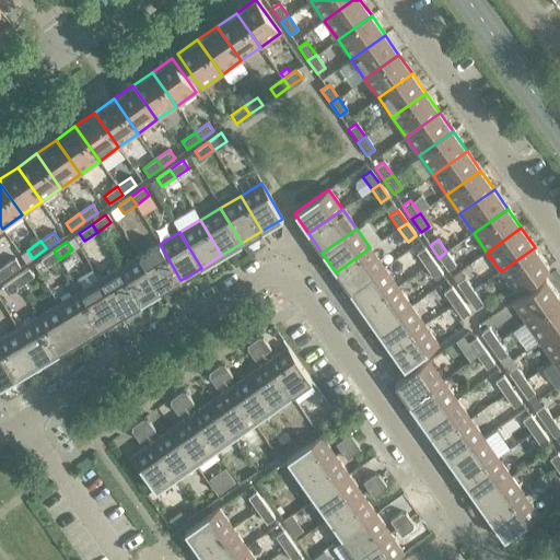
[(181,280),(160,244),(139,256),(161,292),(181,280)]
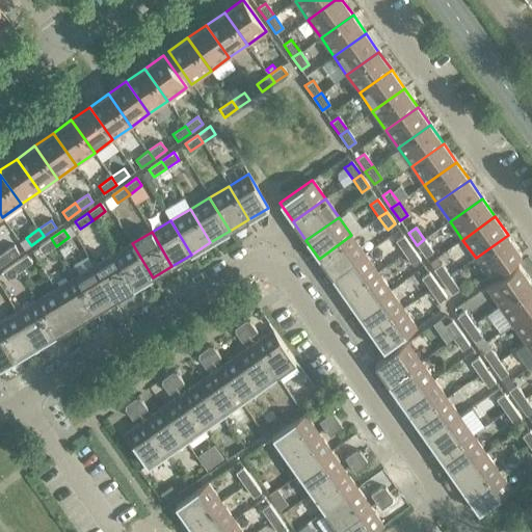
[(365,254),(351,235),(319,259),(331,276),(365,254)]
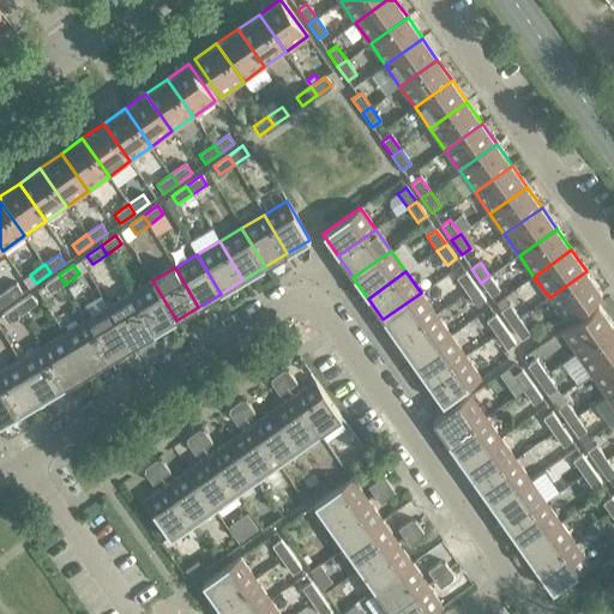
[(602,293),(587,271),(549,298),(565,320),(602,293)]
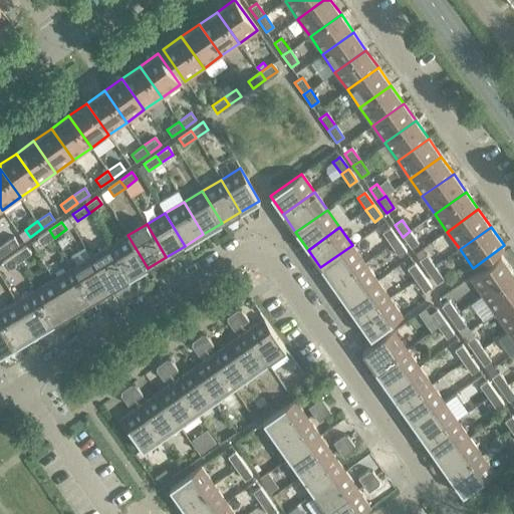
[(399,240),(390,228),(382,233),(391,245),(399,240)]
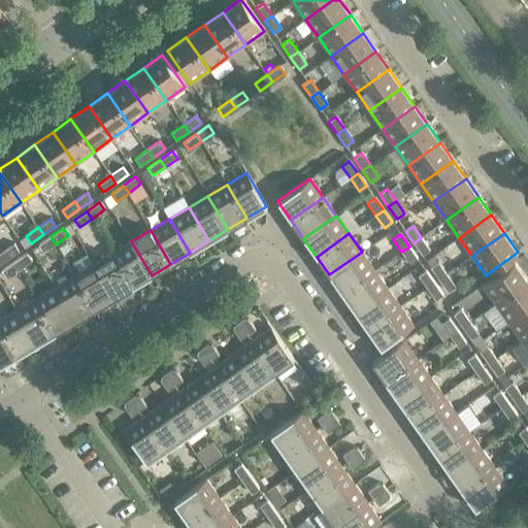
[(56,244),(51,236),(38,245),(43,253),(56,244)]
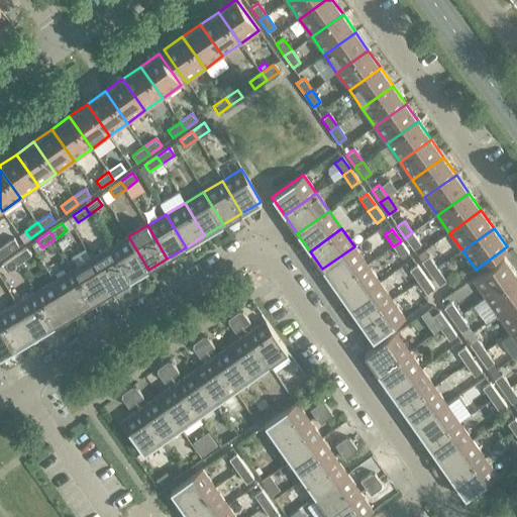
[(421,244),(412,232),(405,238),(414,249),(421,244)]
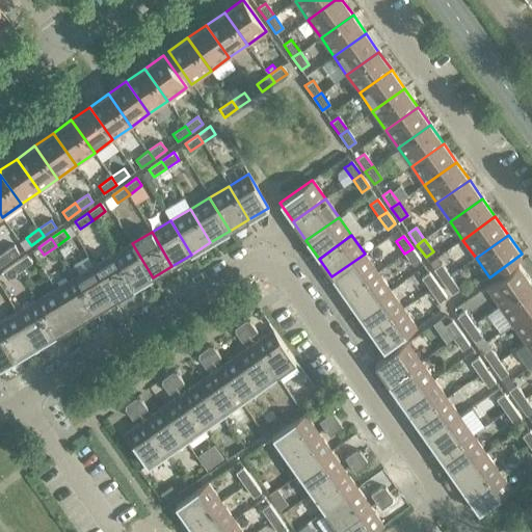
[(153,277),(132,243),(113,255),(133,289),(153,277)]
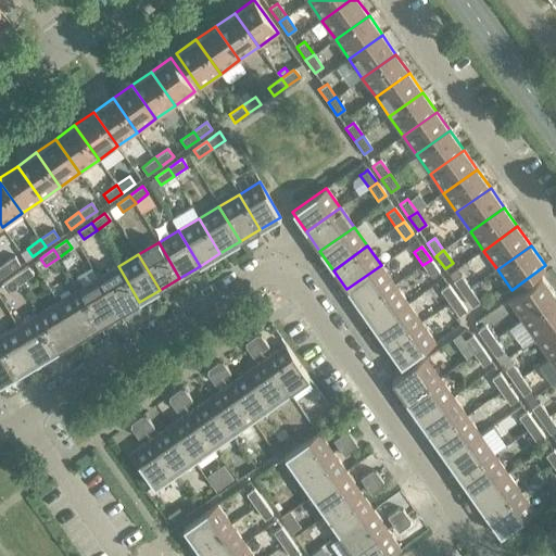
[(14,257),(1,266),(7,274),(20,265),(14,257)]
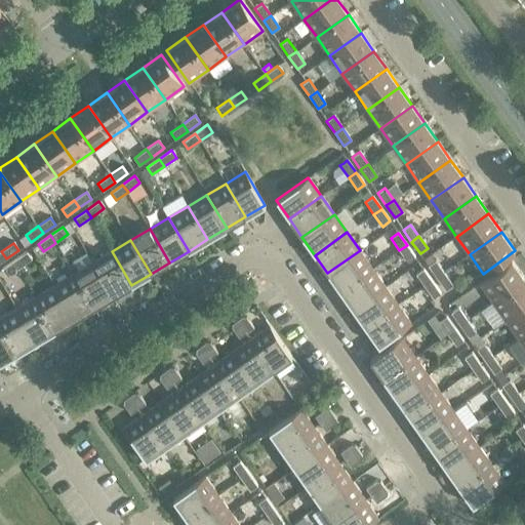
[(415,257),(407,245),(399,250),(408,263),(415,257)]
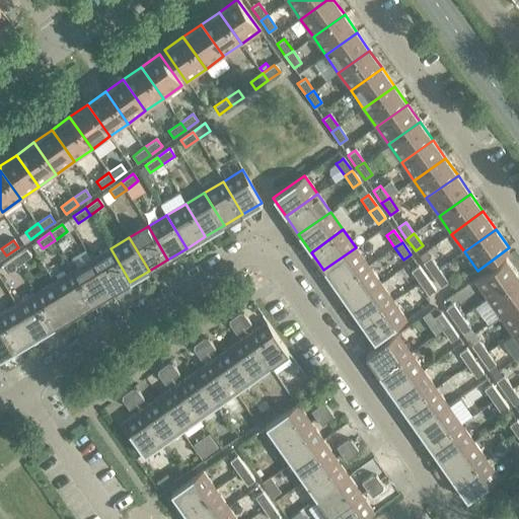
[(368,266),(356,247),(323,270),(337,288),(368,266)]
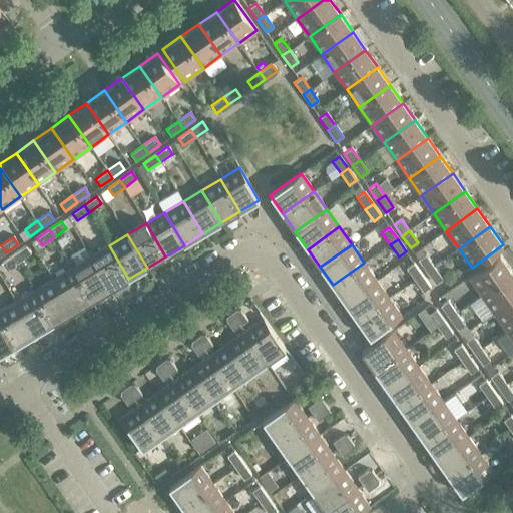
[(128,279),(109,245),(90,257),(110,290),(128,279)]
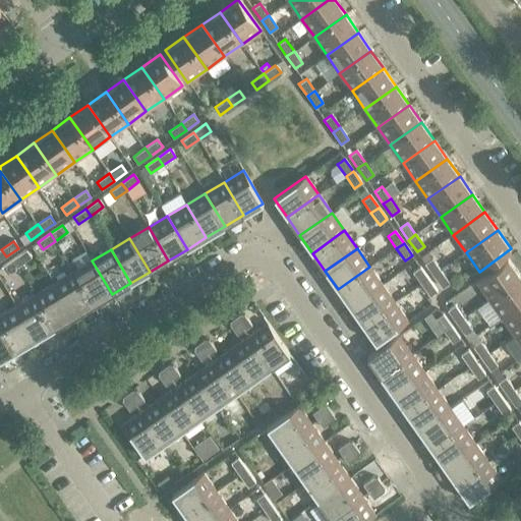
[(32,257),(26,250),(14,258),(19,266),(32,257)]
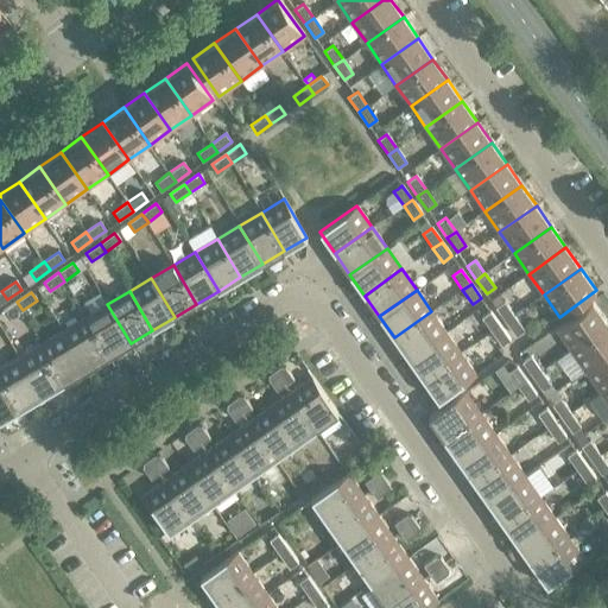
[(23,310),(17,302),(2,312),(8,321),(23,310)]
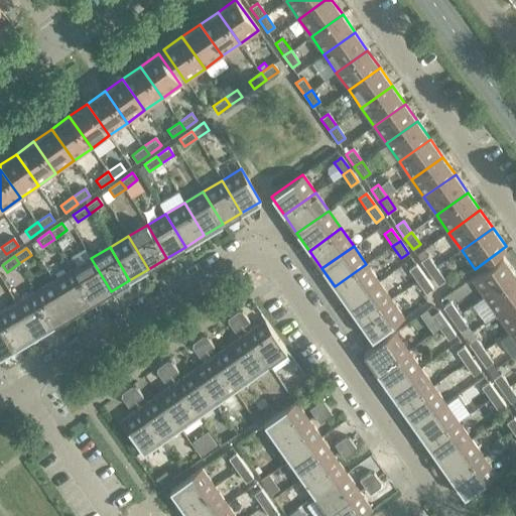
[(428,256),(421,261),(429,273),(436,268),(428,256)]
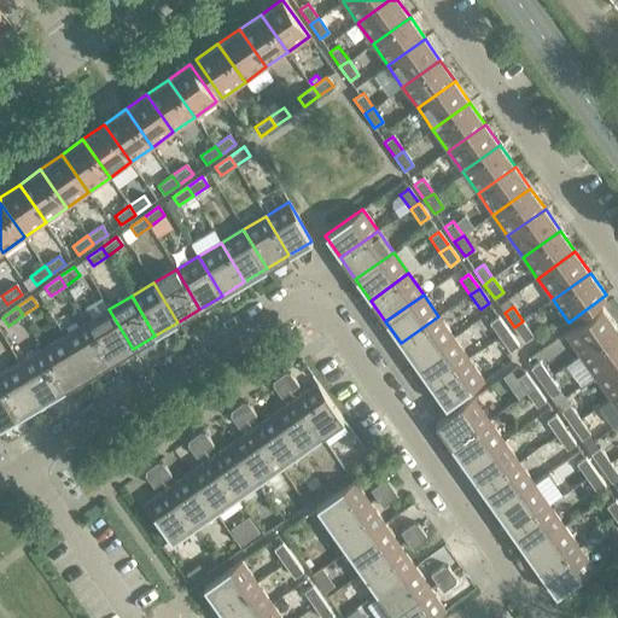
[(617,328),(602,307),(565,333),(579,355),(617,328)]
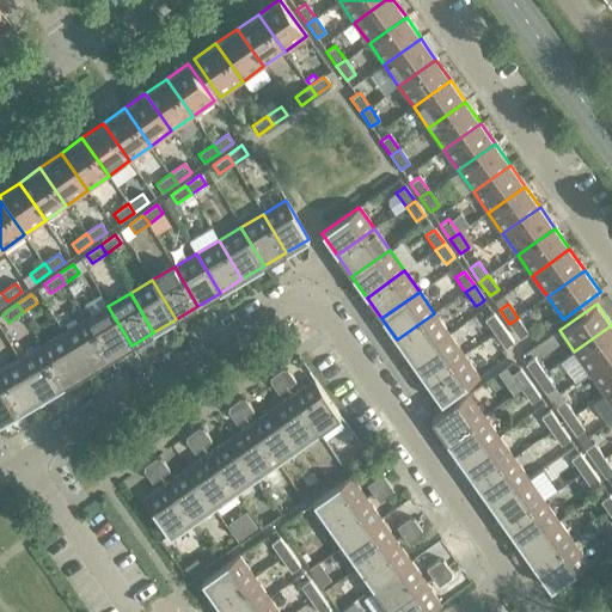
[(132,346),(108,306),(85,319),(109,359),(132,346)]
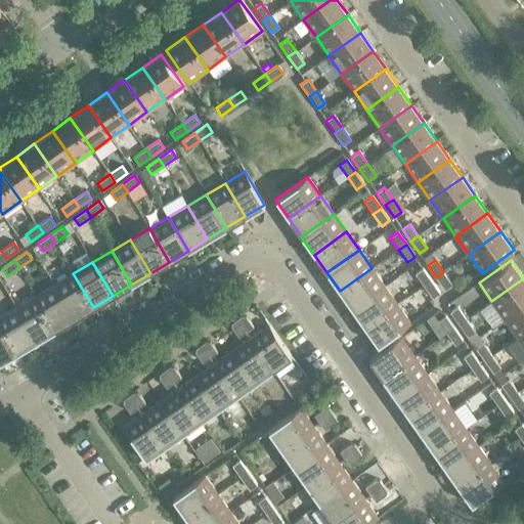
[(384,286),(372,268),(340,291),(352,308),(384,286)]
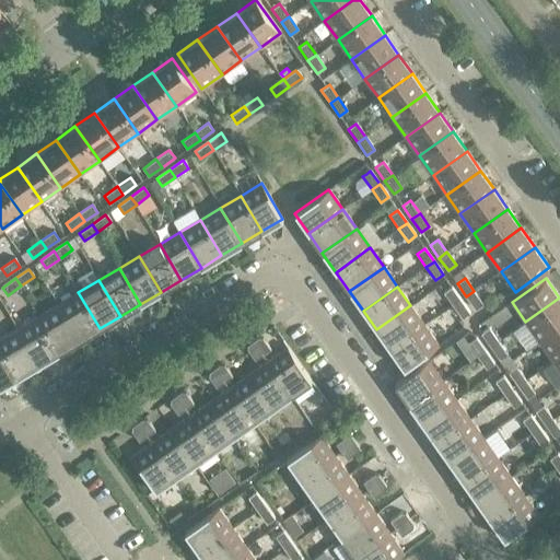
[(461,300),(452,287),(444,292),(453,305),(461,300)]
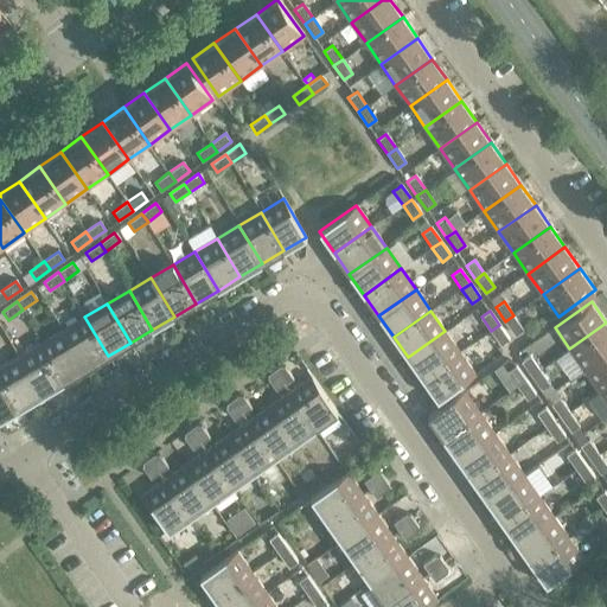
[(524,330),(513,315),(505,321),(515,336),(524,330)]
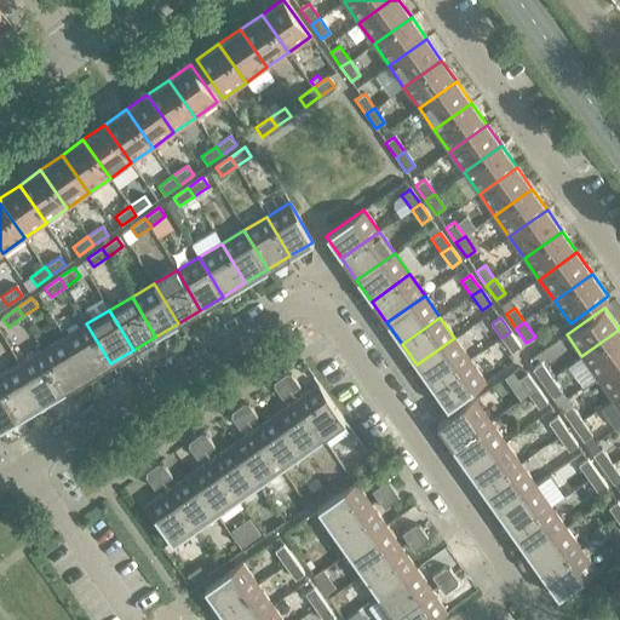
[(110,363),(86,323),(64,337),(89,377),(110,363)]
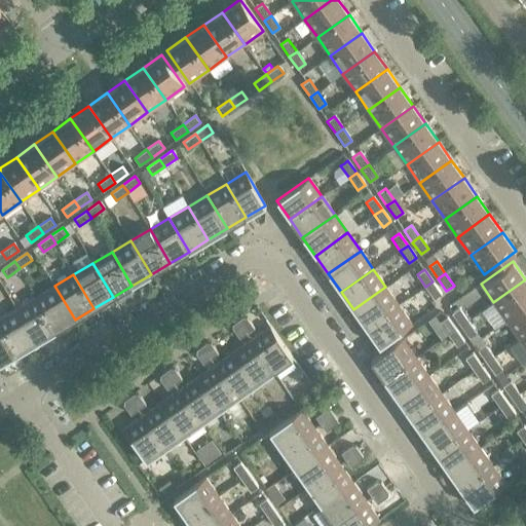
[(525,306),(525,279),(493,302),(506,321),(525,306)]
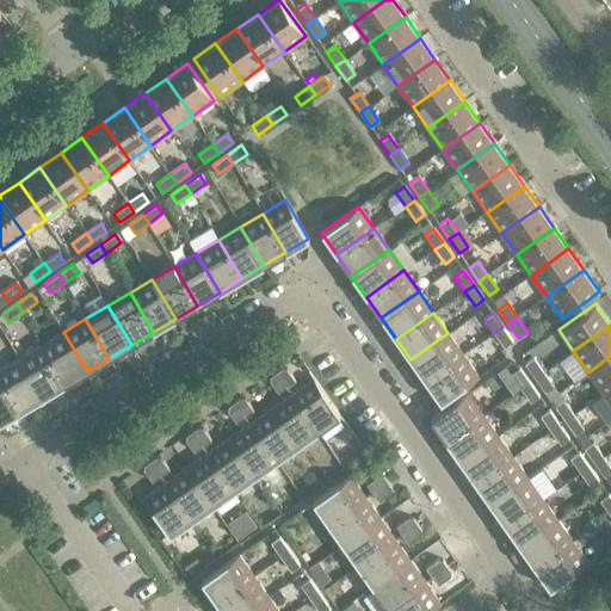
[(513,341),(503,327),(494,333),(505,347),(513,341)]
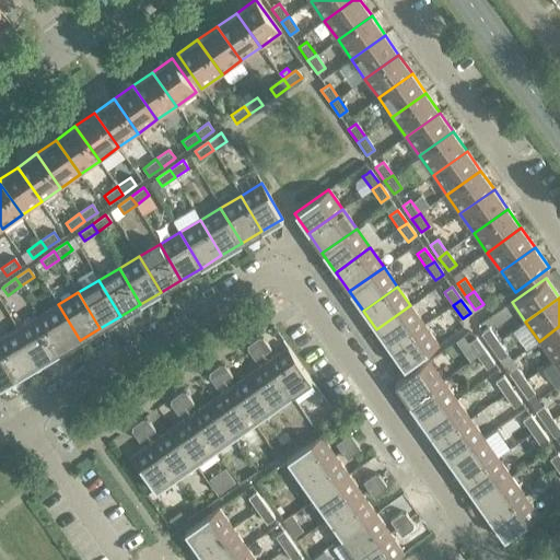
[(80,340),(58,304),(37,316),(59,352),(80,340)]
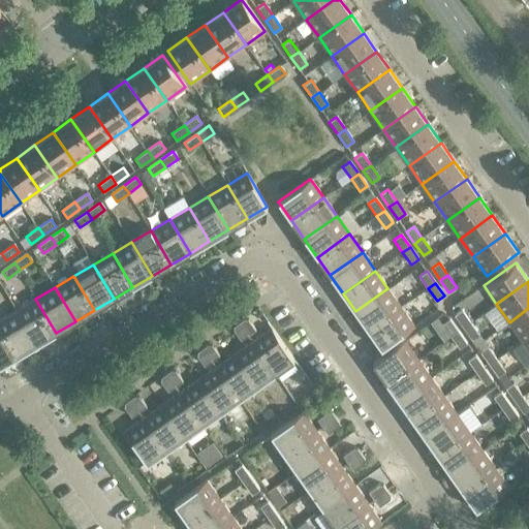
[(401,307),(387,288),(355,311),(369,330),(401,307)]
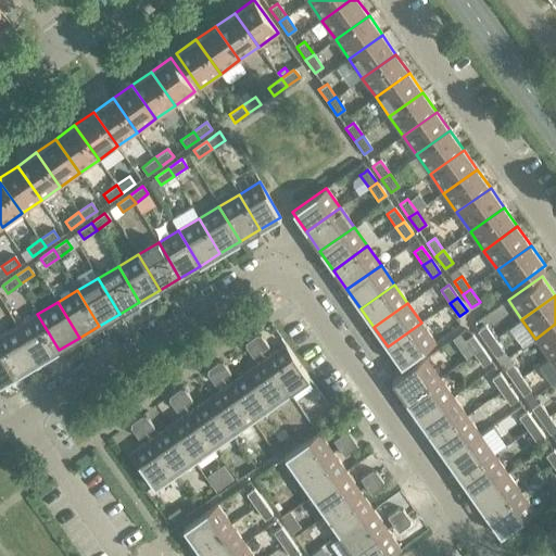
[(59,350),(37,314),(17,327),(39,362),(59,350)]
